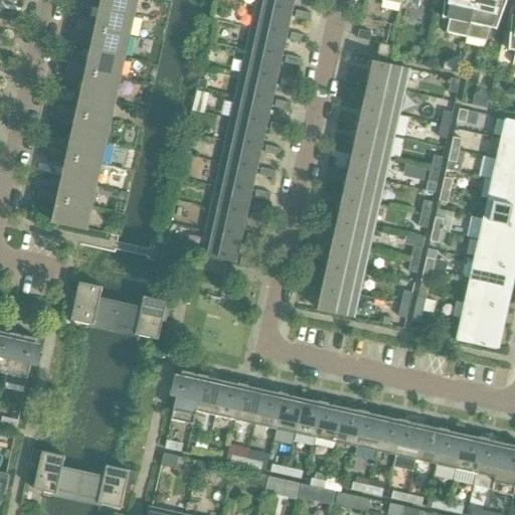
[(101,0),(100,8),(133,15),(136,0),(101,0)]
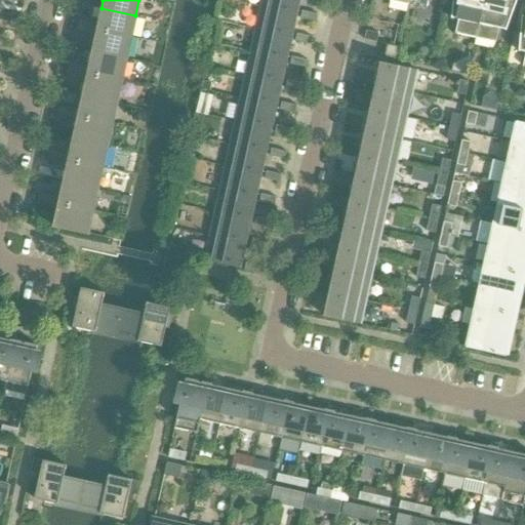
[(261,0),(260,5),(297,14),(299,0),(261,0)]
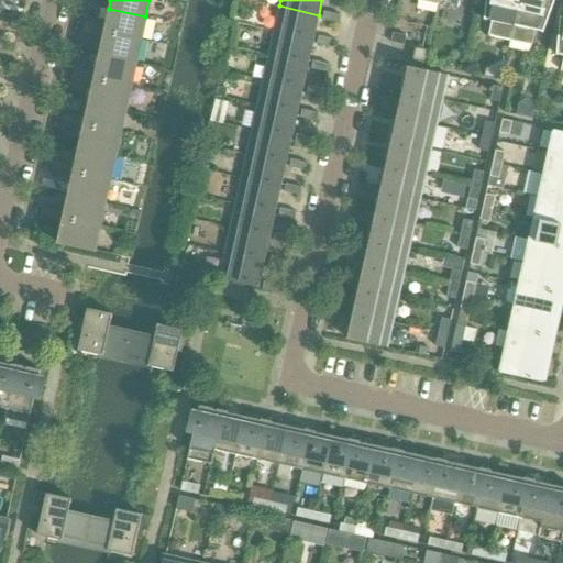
[(487,35),(509,41),(518,0),(484,0),(483,20),(484,20),(490,21),(487,35)]
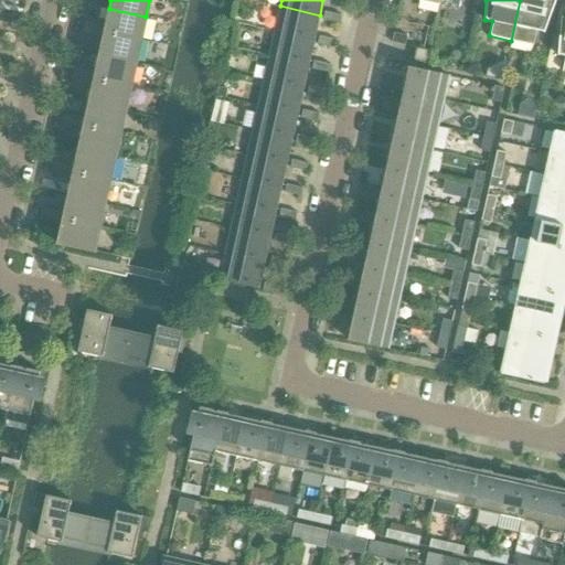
[(520,0),(511,41),(533,45),(536,31),(543,32),(542,33),(544,33),(555,0),(520,0)]
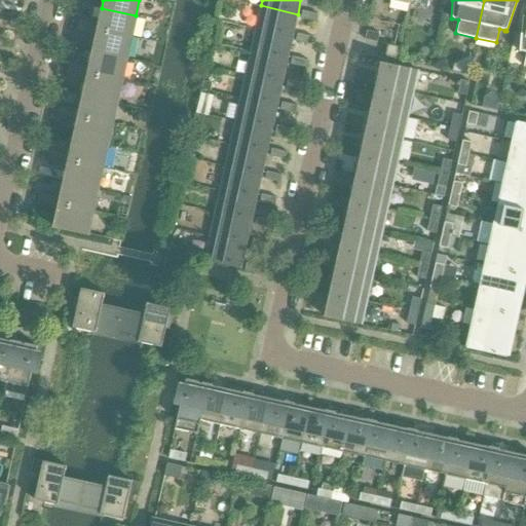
[(261,5),(256,29),(293,37),(298,14),(261,5)]
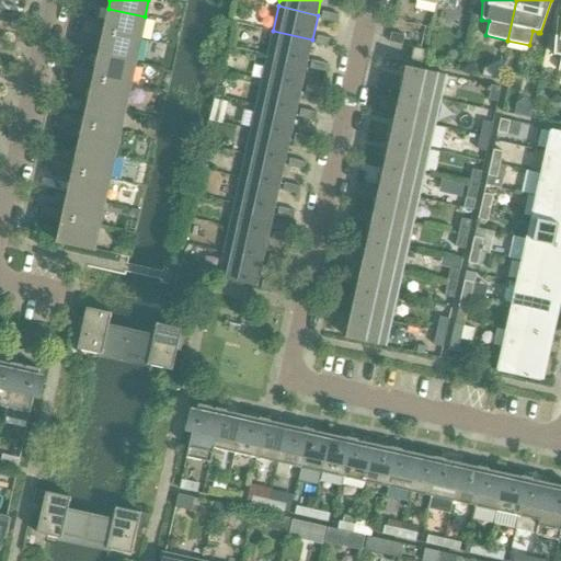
[(82,20),(81,26),(140,39),(145,16),(109,9),(104,25),(82,20)]
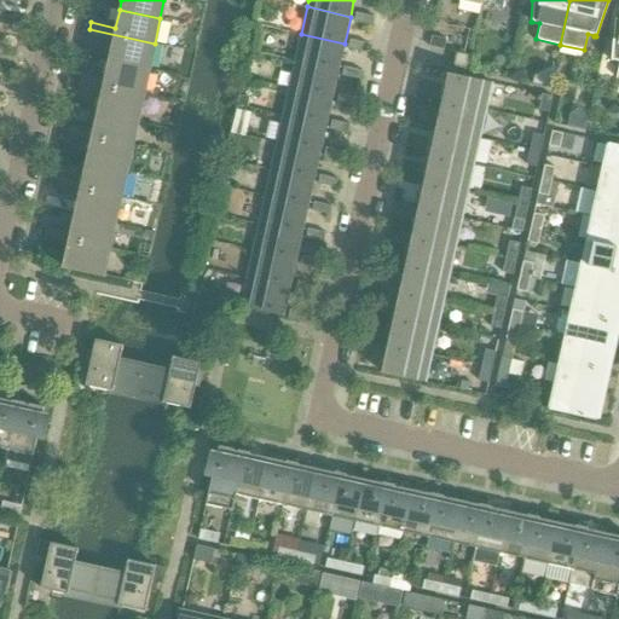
[(353,22),(371,25),(374,17),(356,13),(353,22)]
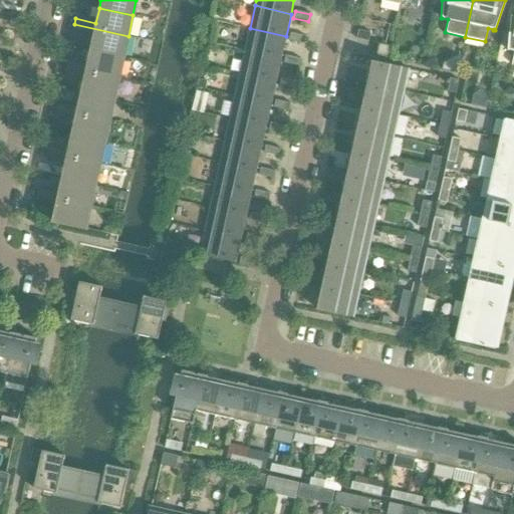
[(93,35),(89,50),(123,58),(129,36),(74,24),(73,30),(93,35)]
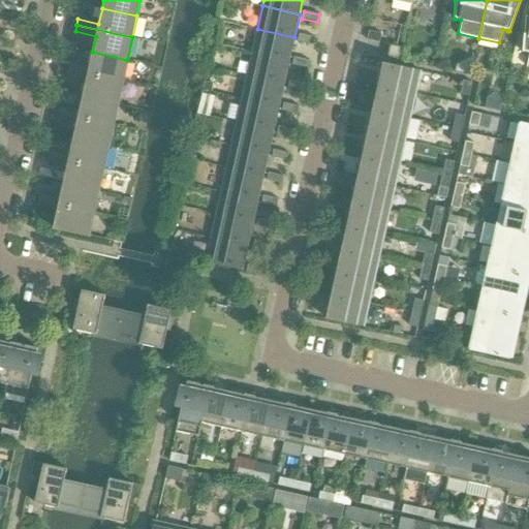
[(257,29),(252,52),(289,60),(294,37),(257,29)]
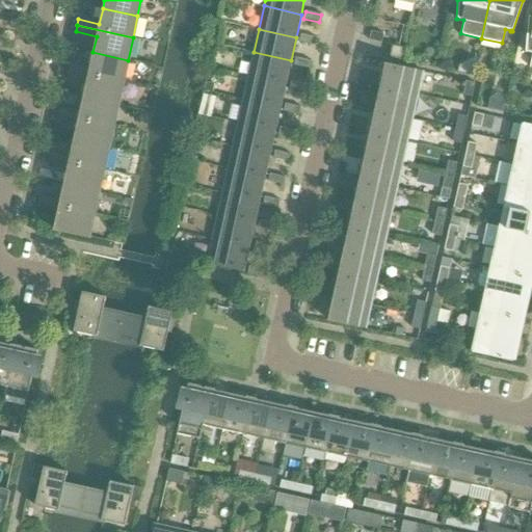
[(298,42),(314,46),(316,37),(300,34),(298,42)]
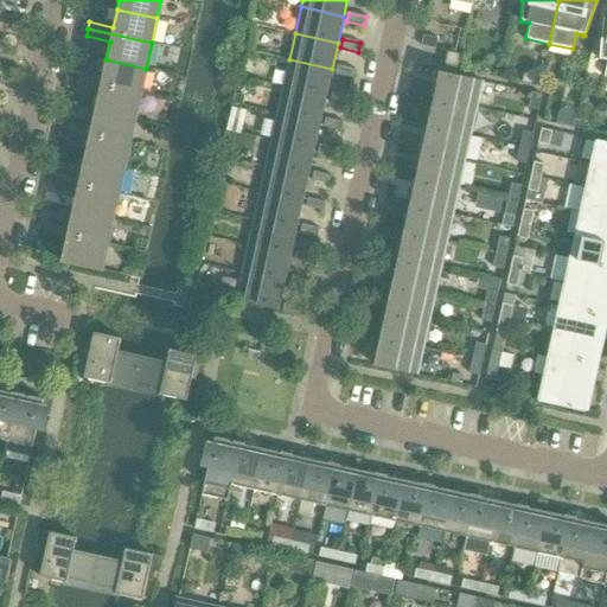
[(443,65),(458,69),(460,55),(447,51),(443,65)]
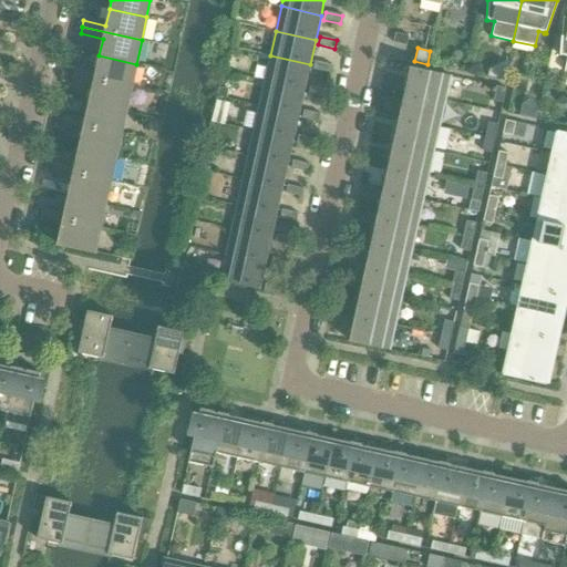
[(73,68),(72,74),(131,88),(136,64),(99,55),(95,73),(73,68)]
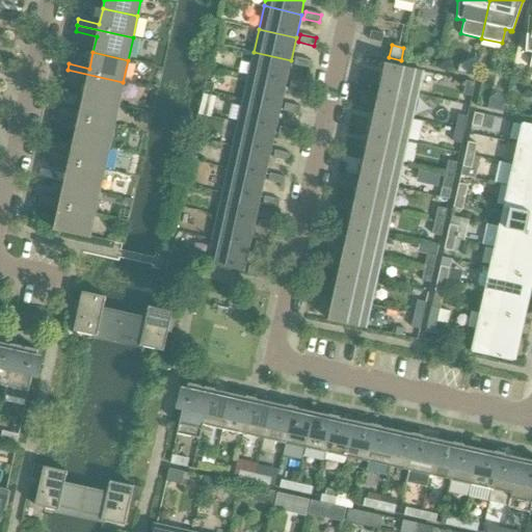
[(254,52),(248,75),(286,83),(291,60),(254,52)]
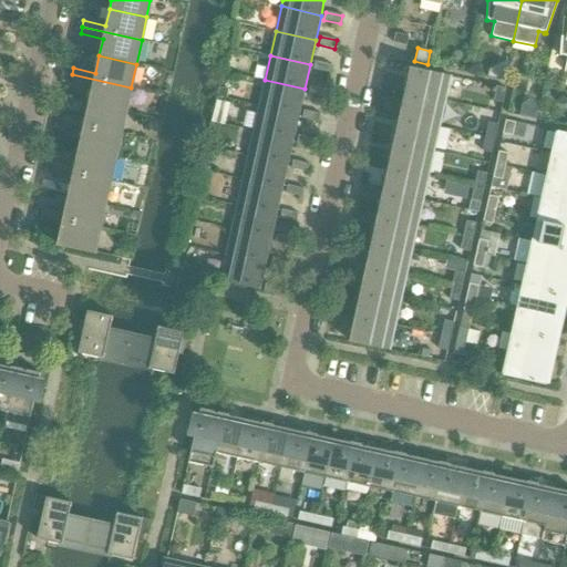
[(490,68),(487,76),(505,81),(509,62),(503,60),(490,68)]
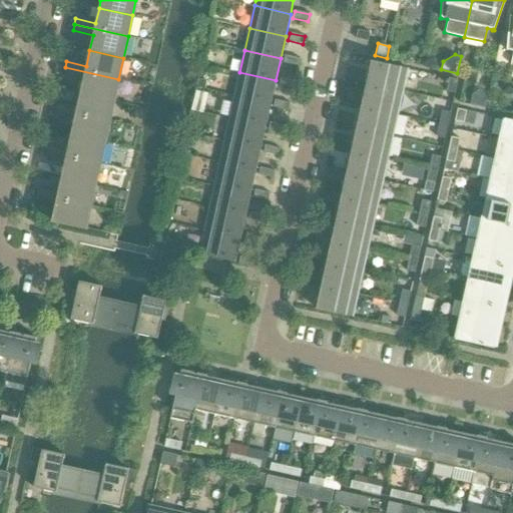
[(283,63),(298,66),(300,58),(285,55),(283,63)]
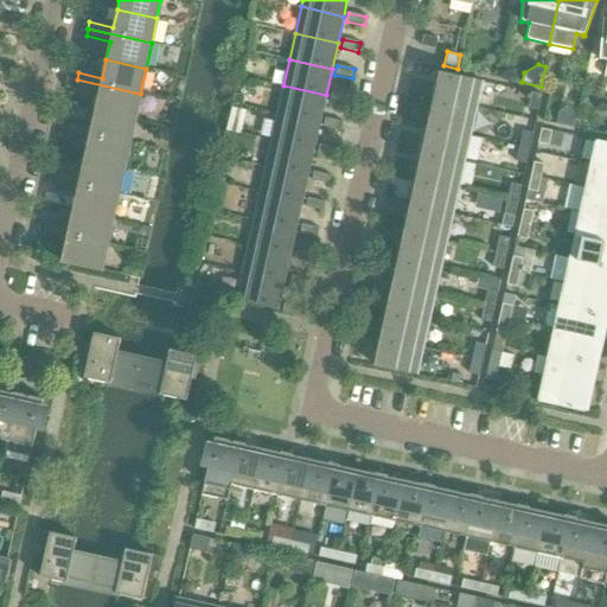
[(439,72),(433,98),(475,108),(481,81),(439,72)]
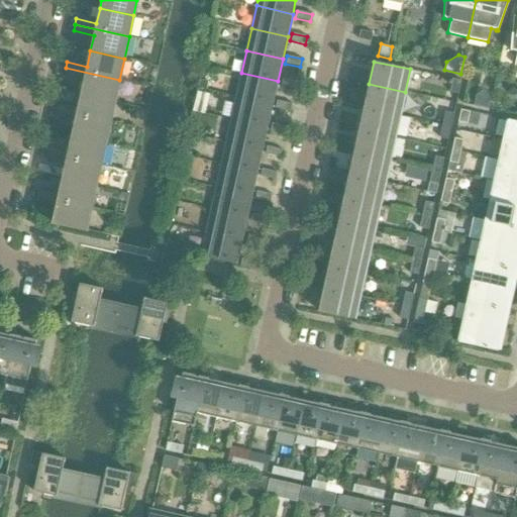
[(84,78),(81,94),(114,101),(119,80),(66,68),(64,74),(84,78)]
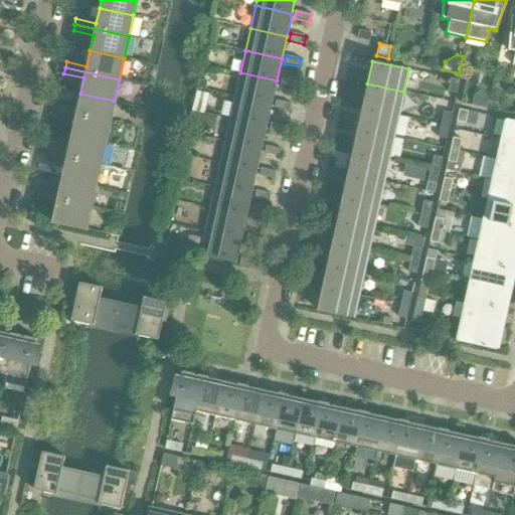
[(240,72),(235,95),(272,104),(277,80),(240,72)]
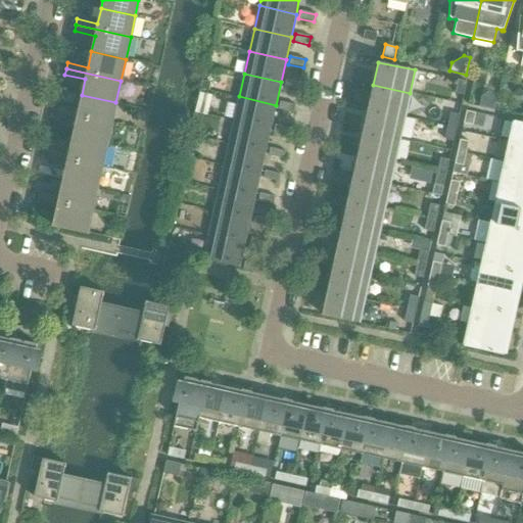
[(283,87),(298,90),(300,83),(285,79),(283,87)]
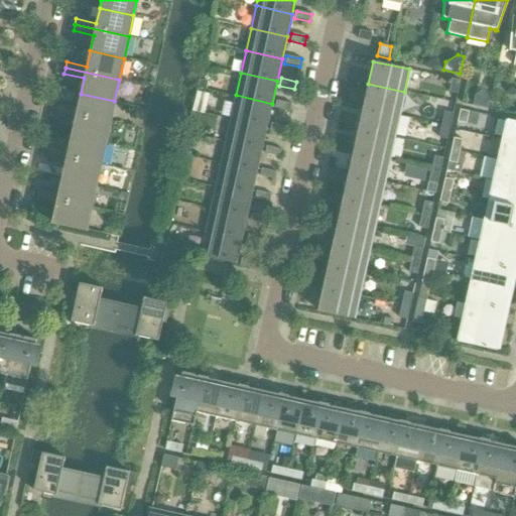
[(448,92),(458,94),(460,81),(452,79),(448,92)]
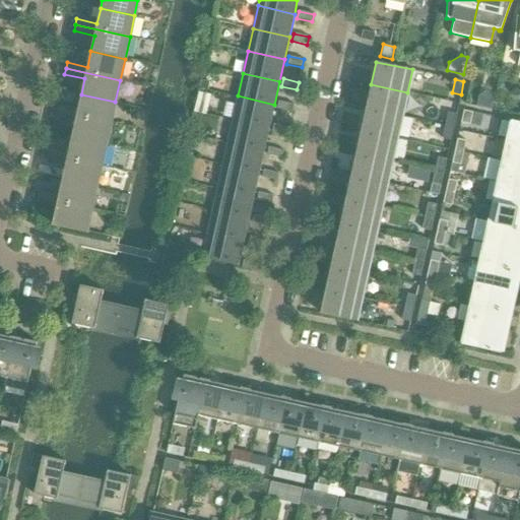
[(371,84),(366,108),(402,116),(407,92),(371,84)]
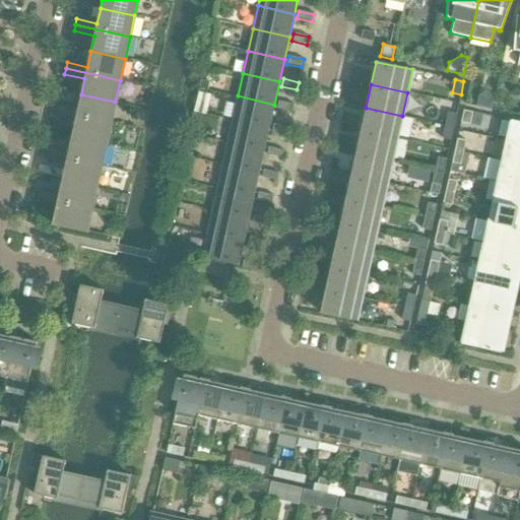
[(58,105),(56,111),(111,123),(115,102),(81,94),(77,110),(58,105)]
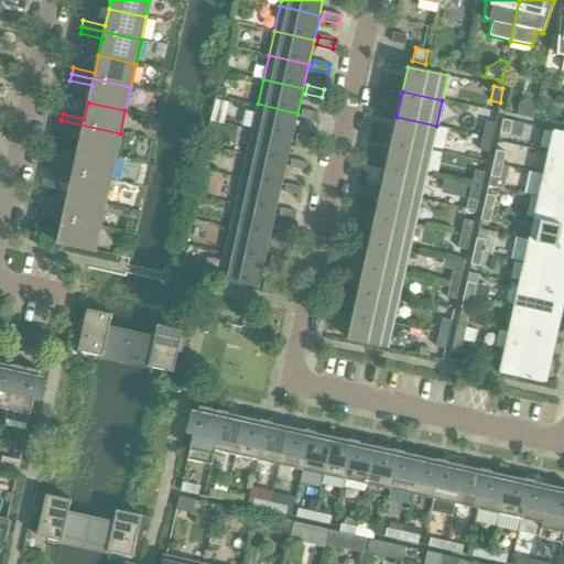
[(258,104),(252,129),(292,138),(297,114),(258,104)]
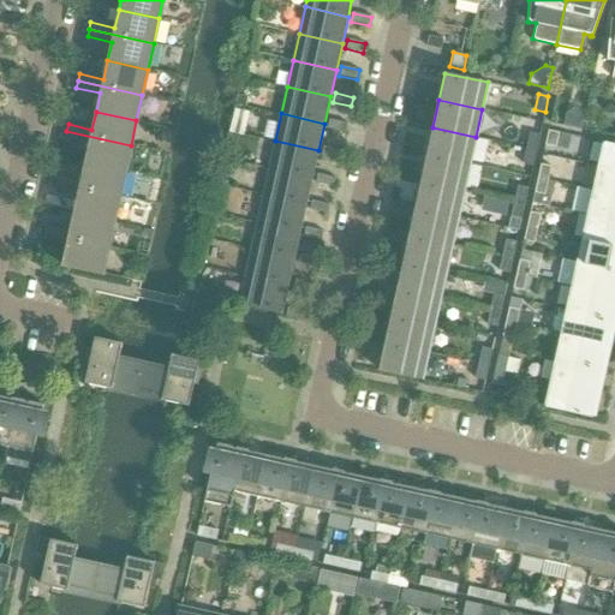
[(327,129),(345,132),(347,124),(329,120),(327,129)]
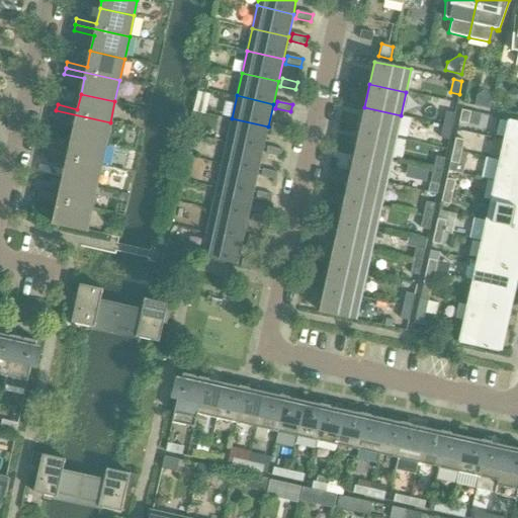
[(364,107),(359,130),(396,138),(401,115),(364,107)]
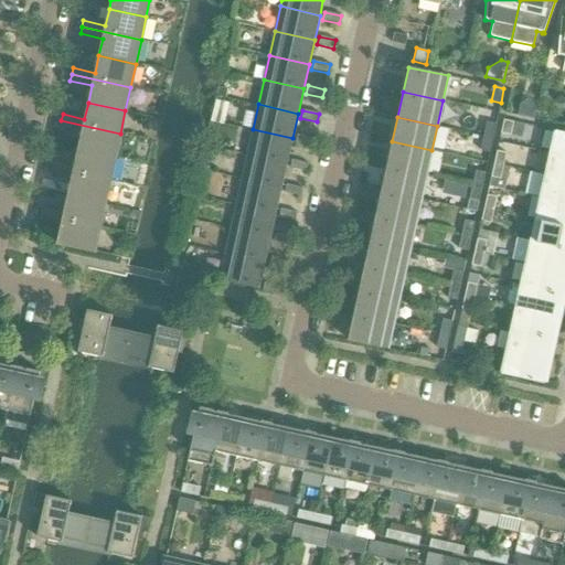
[(82,132),(77,149),(115,157),(120,134),(61,120),(60,127),(82,132)]
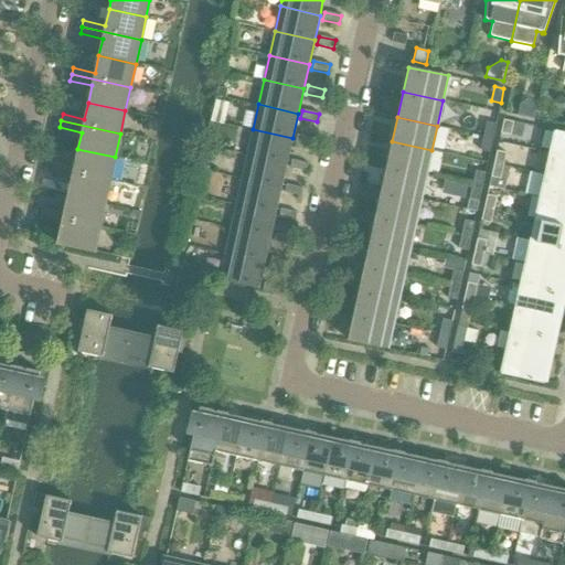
[(503,120),(500,134),(510,136),(513,121),(503,120)]
